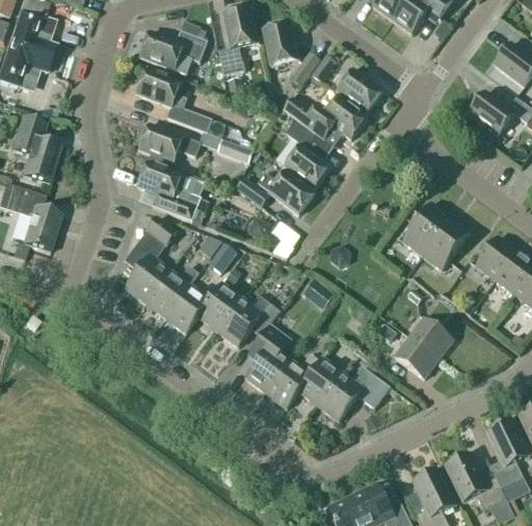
[(0,0),(0,14),(8,17),(14,0),(0,0)]
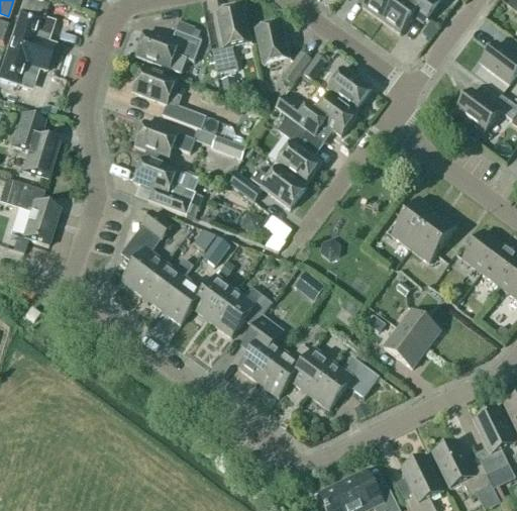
[(366,0),(362,5),(381,19),(395,0),(366,0)]
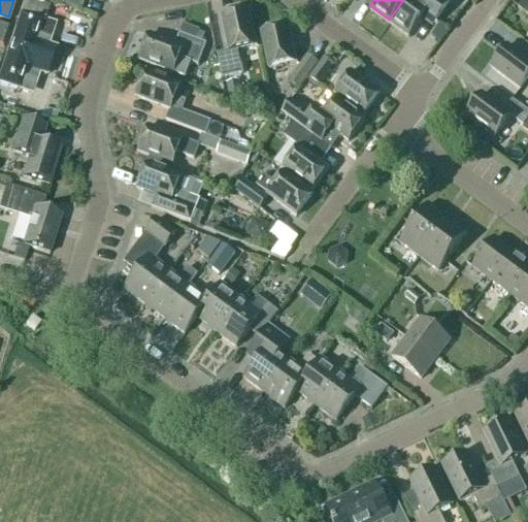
[(403,0),(389,20),(408,33),(426,9),(437,17),(450,0),(403,0)]
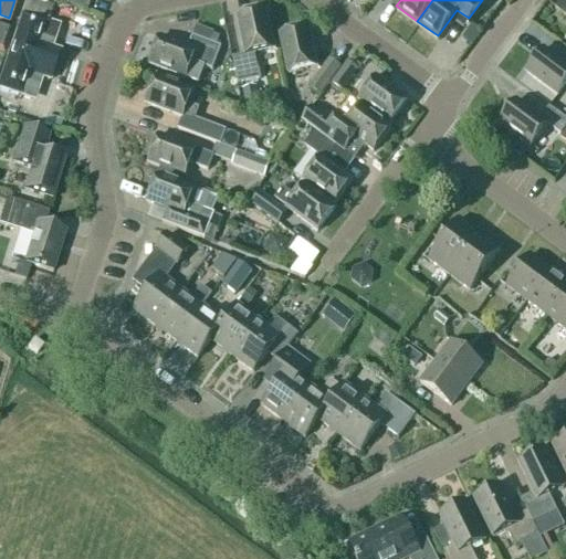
[(565,12),(565,0),(558,0),(555,4),(565,12)]
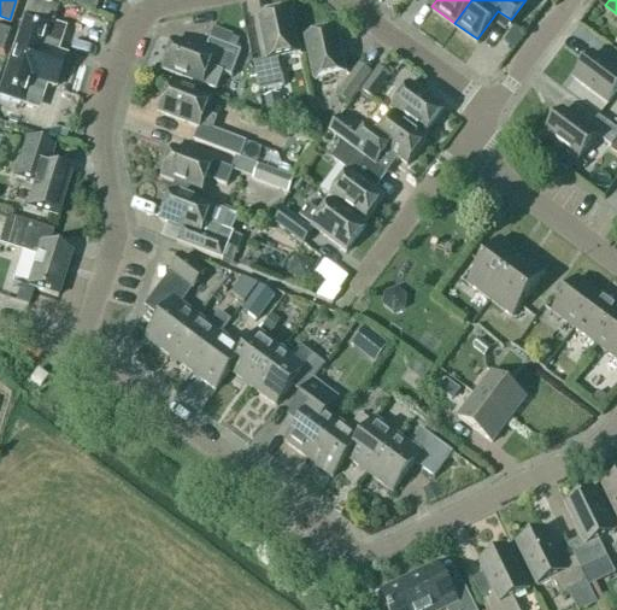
[(285,81),(278,53),(298,48),(289,6),(258,13),(266,54),(253,58),(259,86),(285,81)]
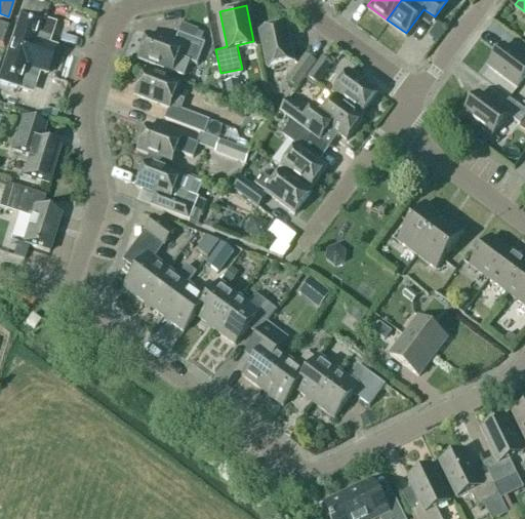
[(21,9),(0,70),(0,78),(27,87),(34,67),(46,70),(54,43),(43,39),(50,15),(43,13),(42,16),(21,9)]
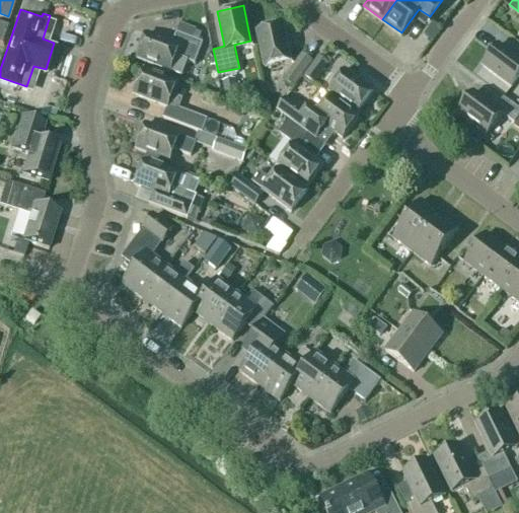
[(0,45),(3,46),(11,22),(0,17),(0,45)]
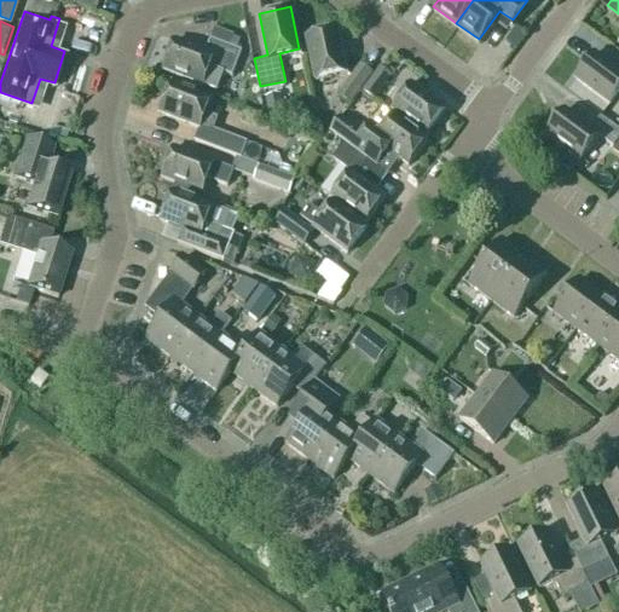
[(174,35),(163,65),(203,81),(217,86),(223,68),(232,71),(242,46),(230,41),(233,32),(215,24),(210,35),(210,34),(204,47),(174,35)]
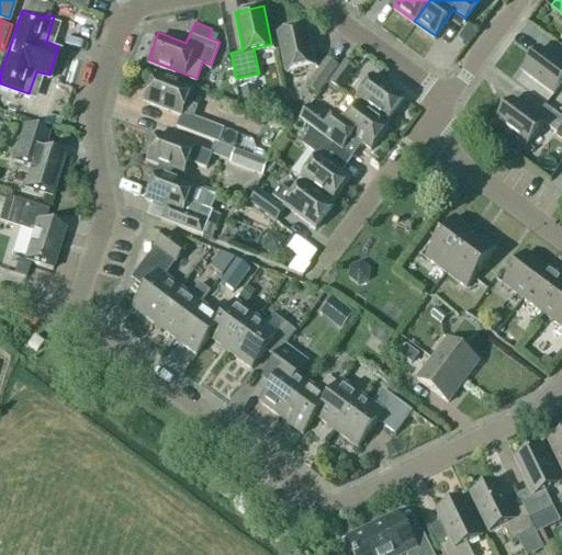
[(278,30),(285,68),(314,61),(306,23),(278,30)]
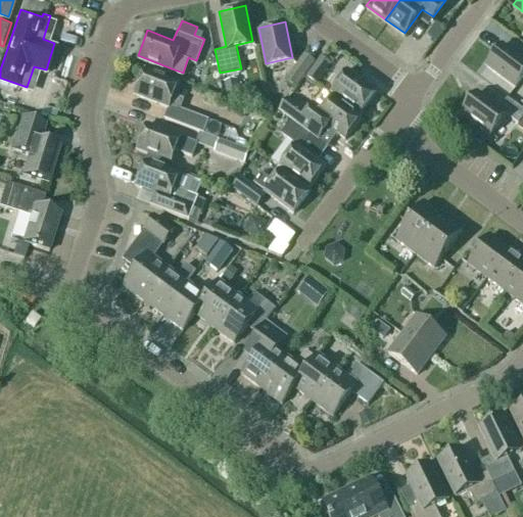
[(522,56),(502,41),(486,62),(516,85),(522,74),(522,56)]
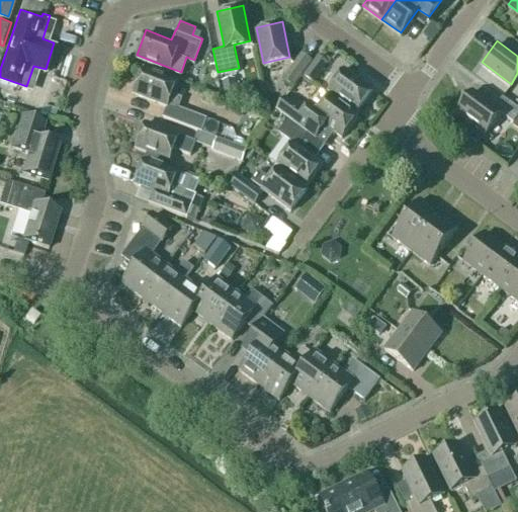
[(283,75),(293,82),(312,58),(301,51),(283,75)]
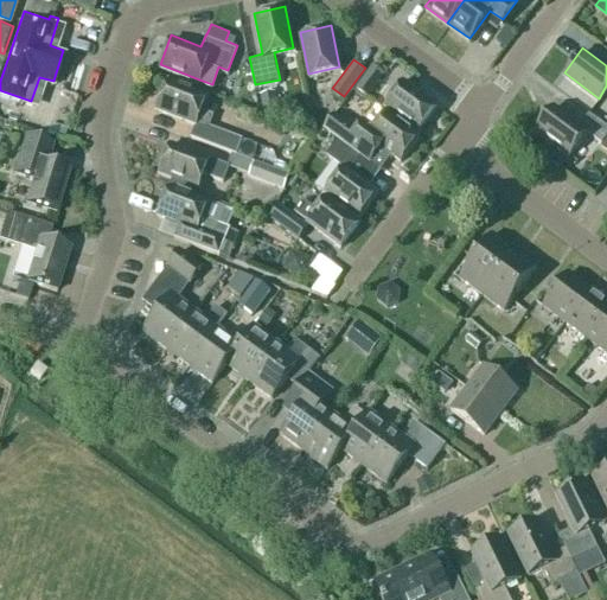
[(355,84),(366,93),(384,70),(372,62),(355,84)]
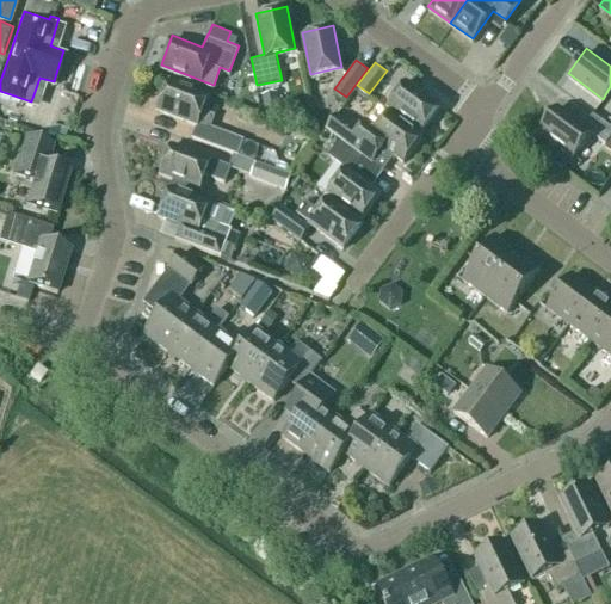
[(168,78),(158,108),(196,122),(197,122),(192,134),(236,151),(238,152),(254,158),(259,142),(244,136),(241,136),(210,123),(214,112),(213,112),(203,109),(209,93),(168,78)]
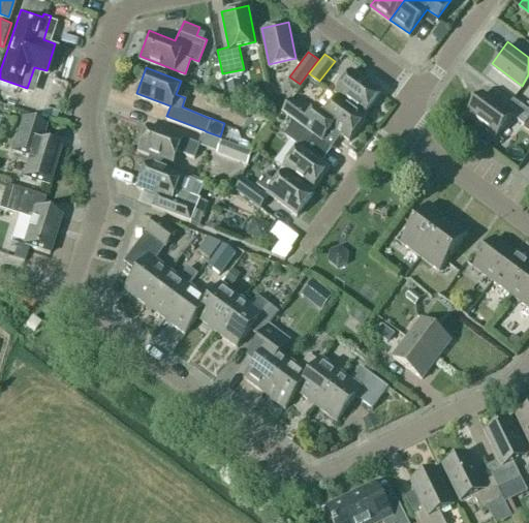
[(351,67),(335,89),(365,112),(380,90),(351,67)]
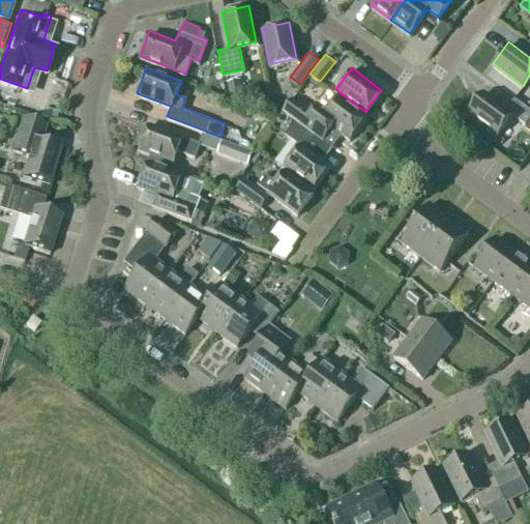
[(242,92),(239,77),(226,79),(229,95),(242,92)]
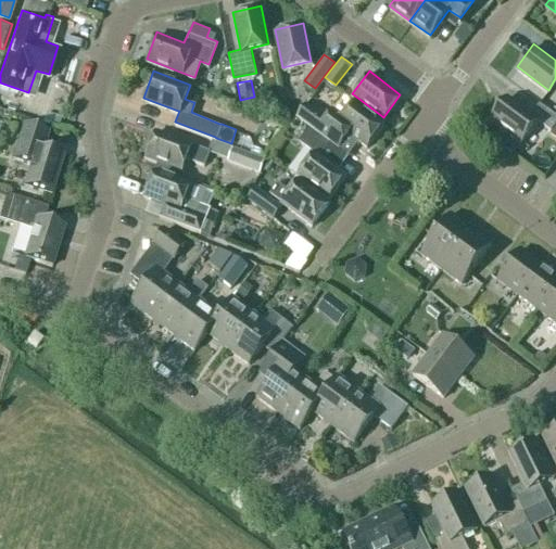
[(530,112),(507,94),(490,117),(521,141),(538,118),(551,128),(555,120),(555,112),(539,100),(530,112)]
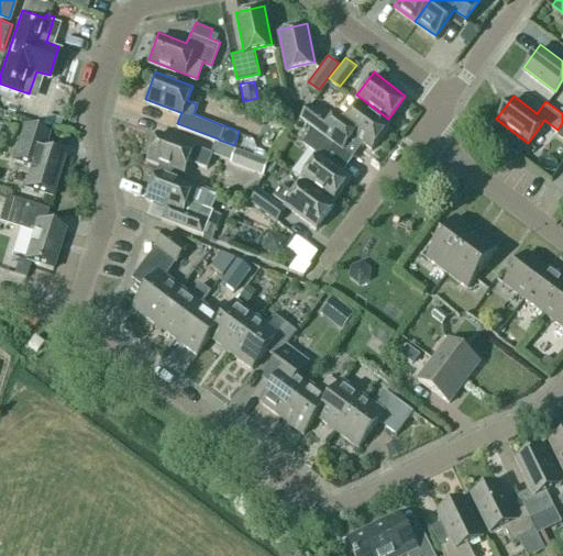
[(310,103),(300,117),(312,125),(334,141),(337,143),(345,132),(348,133),(352,133),(353,132),(372,146),(389,123),(357,99),(346,113),(337,106),(329,118),(310,103)]
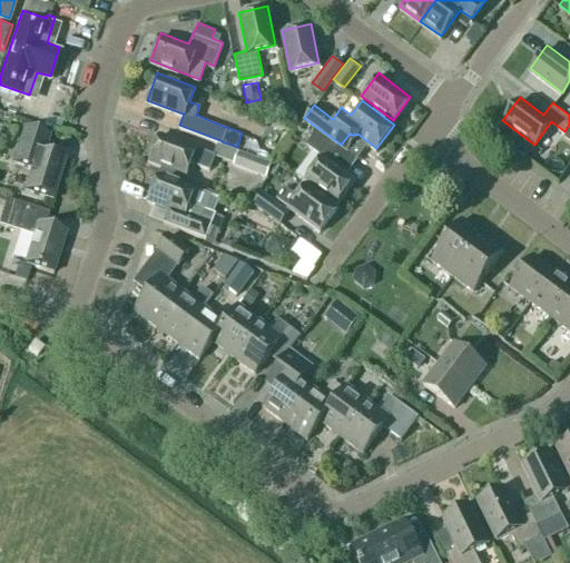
[(327,157),(338,142),(316,127),(306,141),(312,146),(294,169),(336,200),(354,177),(327,157)]
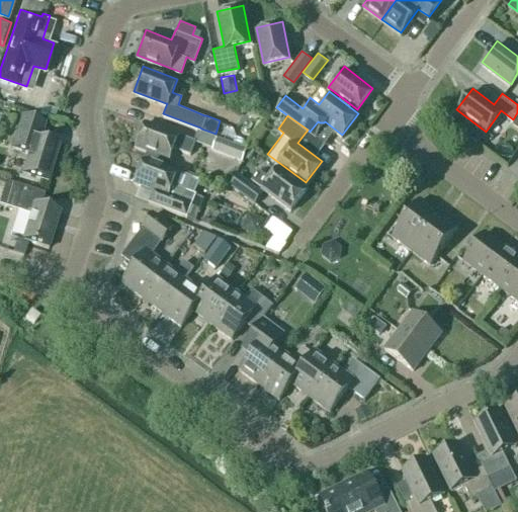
[(44,123),(20,116),(11,146),(28,151),(22,170),(48,178),(59,142),(40,136),(44,123)]
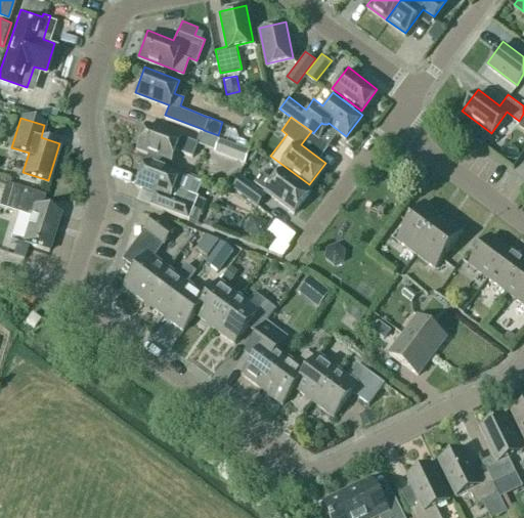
[(176,147),(191,154),(197,140),(146,121),(137,146),(171,160),(176,147)]
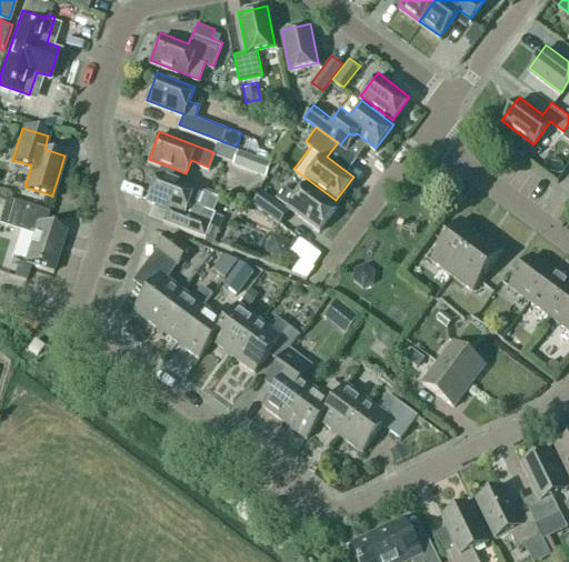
[(233,161),(266,173),(270,160),(238,148),(233,161)]
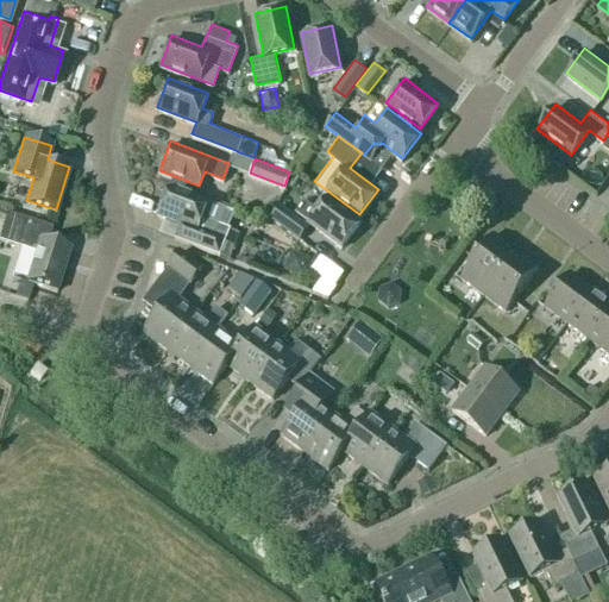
[(169,183),(158,213),(163,215),(180,221),(175,234),(181,237),(219,251),(227,255),(238,230),(230,226),(227,225),(219,221),(225,205),(209,199),(169,183)]
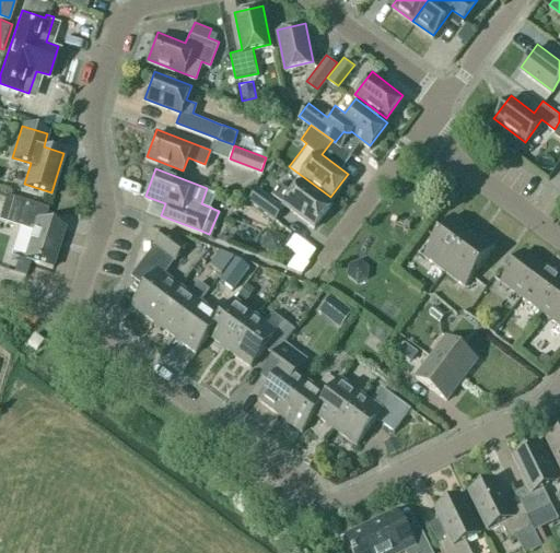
[(278,181),(270,191),(315,224),(331,201),(301,178),(291,190),(278,181)]
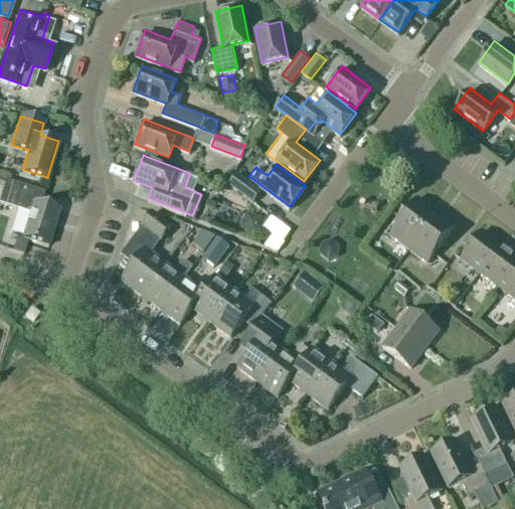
[(236,171),(228,182),(252,200),(262,189),(236,171)]
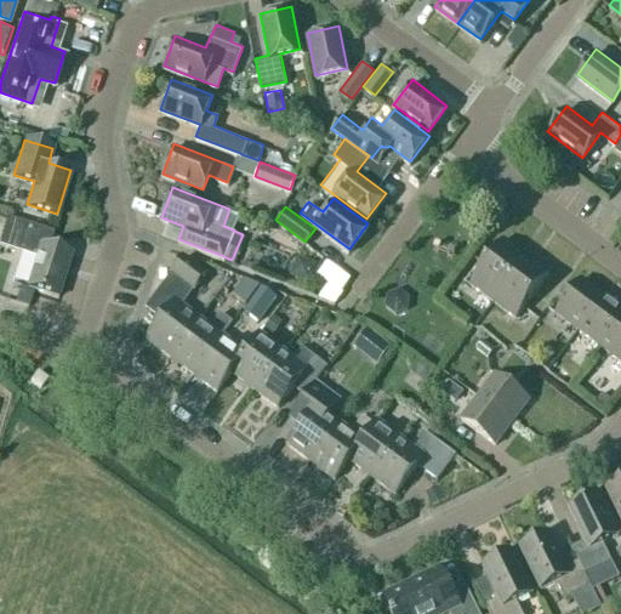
[(6,214),(0,231),(0,242),(36,254),(27,284),(57,294),(72,249),(49,242),(53,228),(6,214)]
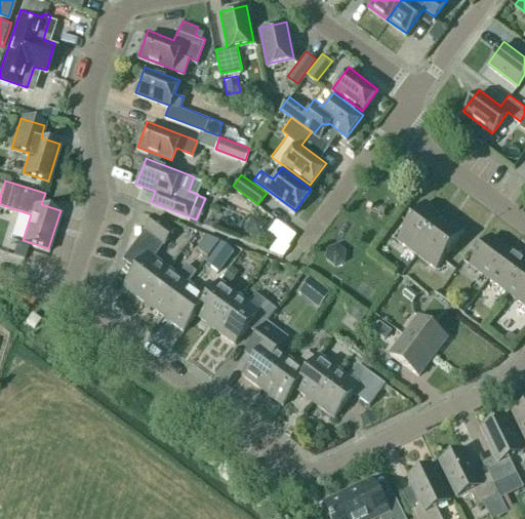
[(397,237),(416,251),(439,221),(433,216),(438,208),(426,199),(397,237)]
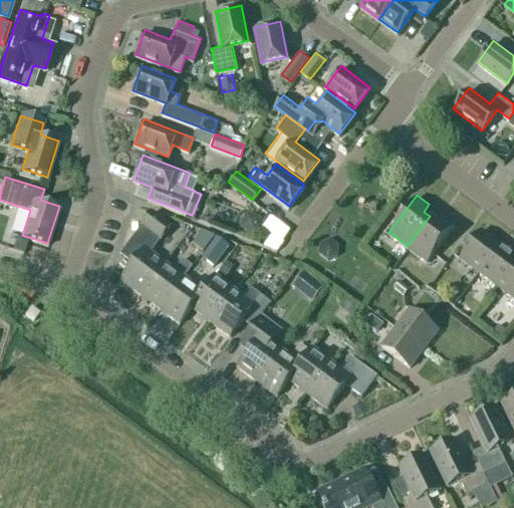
[(274,208),(265,218),(281,232),(290,222),(274,208)]
